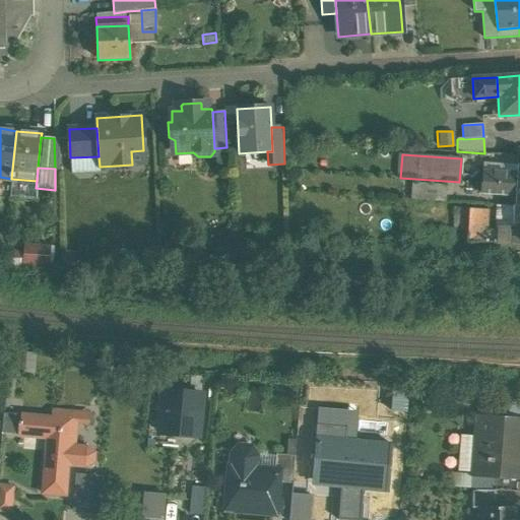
[(517,173),(482,171),(481,183),(517,186),(517,173)]
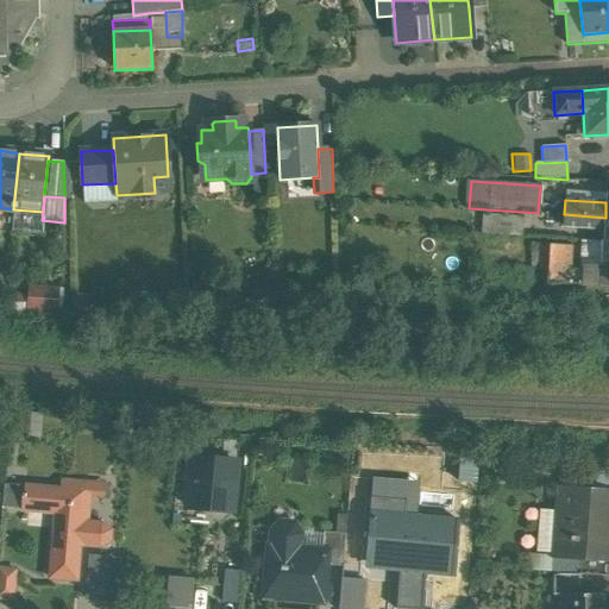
[(16,227),(30,228),(30,212),(16,212),(16,227)]
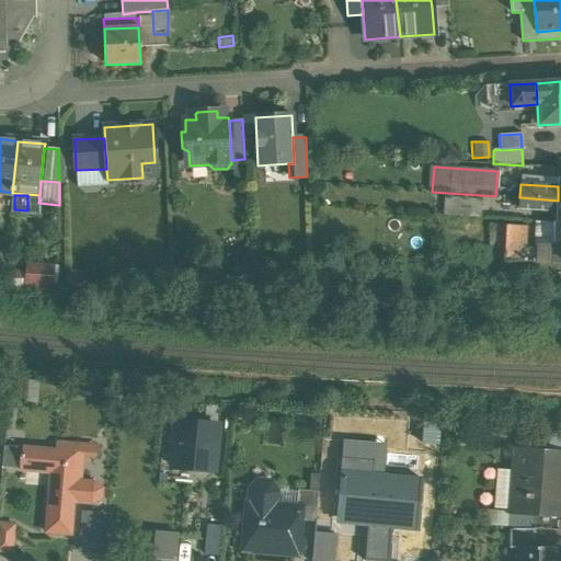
[(558,201),(519,197),(518,209),(550,212),(550,206),(557,206),(558,201)]
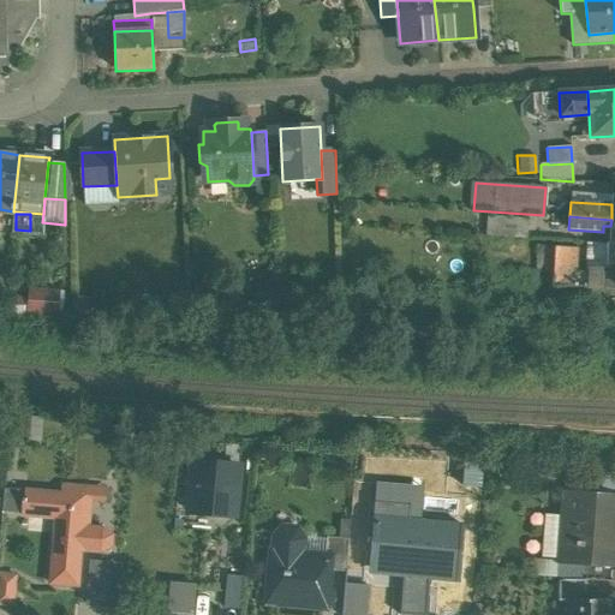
[(527,220),(489,218),(488,237),(525,239),(527,220)]
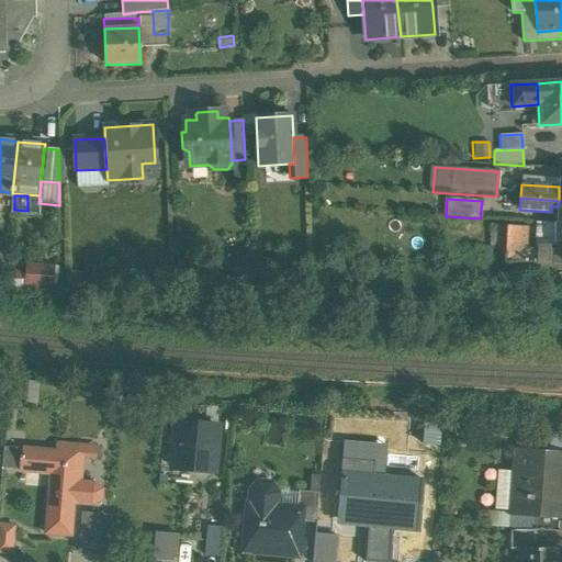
[(561,224),(558,224),(555,250),(551,250),(550,265),(561,265),(561,224)]
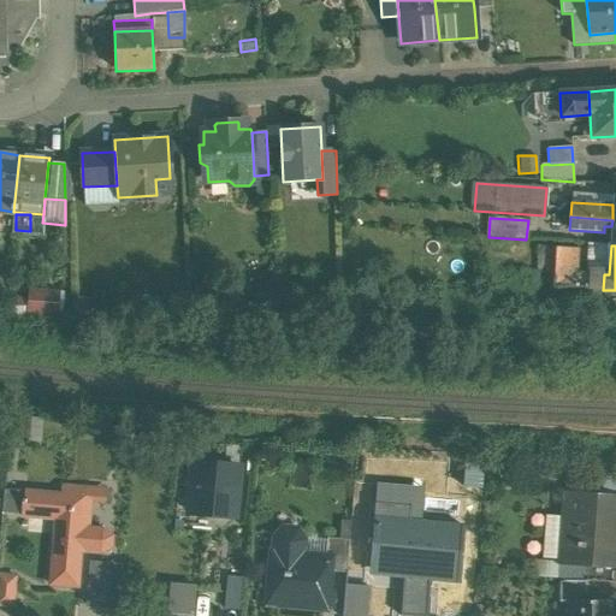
[(556,248),(539,247),(537,271),(554,272),(556,248)]
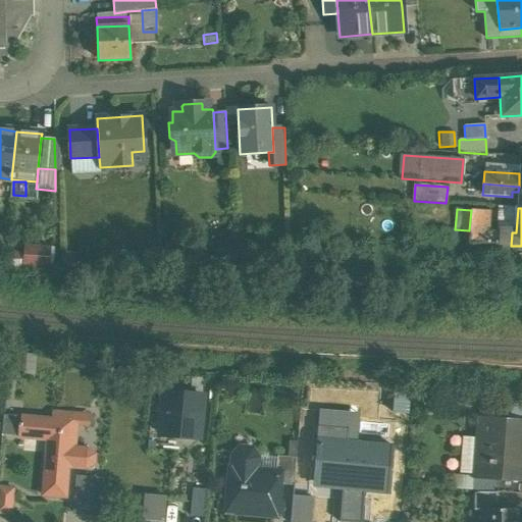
[(512,232),(487,231),(488,211),(471,210),(469,230),(469,243),(511,246),(512,232)]
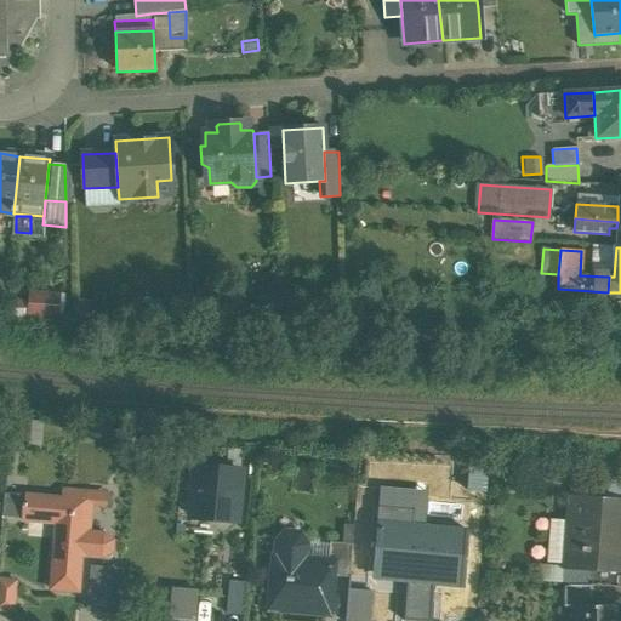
[(27,289),(26,300),(56,302),(57,292),(27,289)]
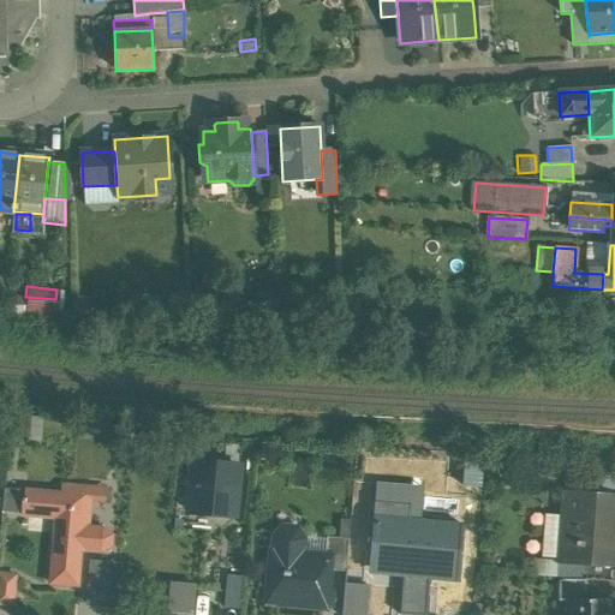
[(58,316),(59,302),(25,298),(24,312),(58,316)]
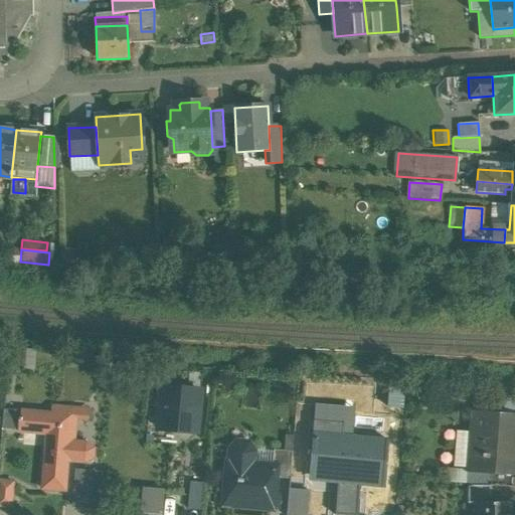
[(199,391),(162,388),(159,431),(196,434),(199,391)]
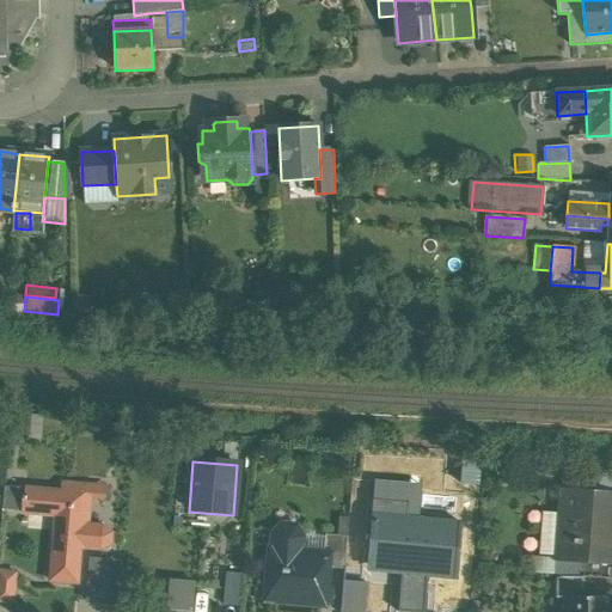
[(456,577),(459,524),(418,520),(421,485),(374,482),(368,563),(402,565),(398,611),(424,611),(428,575),(456,577)]
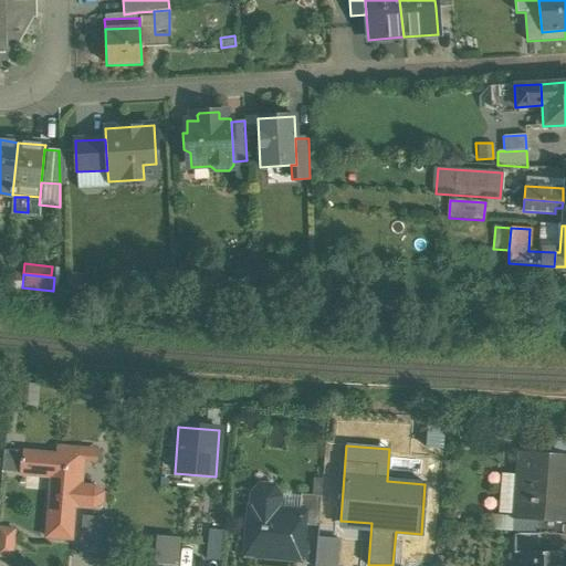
[(77,449),(58,447),(56,454),(76,457),(77,449)]
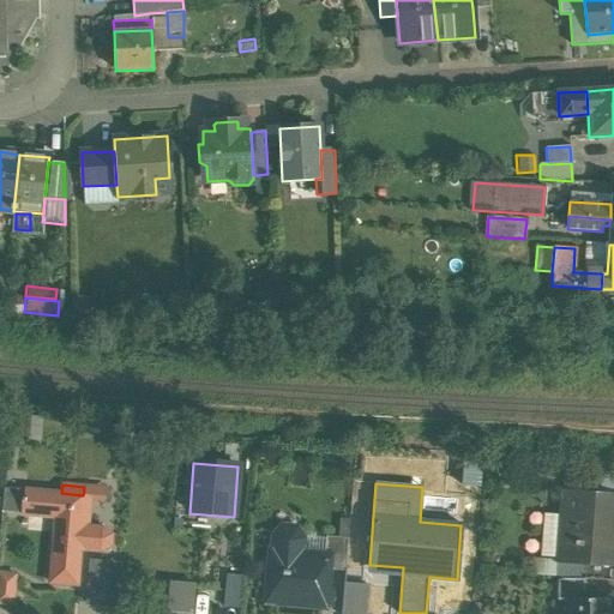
[(106,488),(84,487),(83,495),(90,495),(90,500),(104,501),(106,488)]
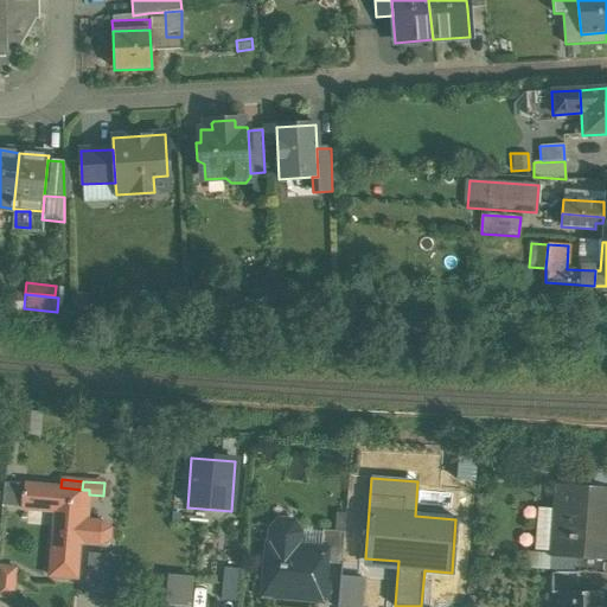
[(61,487),(24,485),(24,491),(21,491),(21,498),(20,510),(55,512),(49,576),(76,579),(78,543),(80,535),(85,535),(87,522),(89,494),(89,490),(82,490),(61,487)]
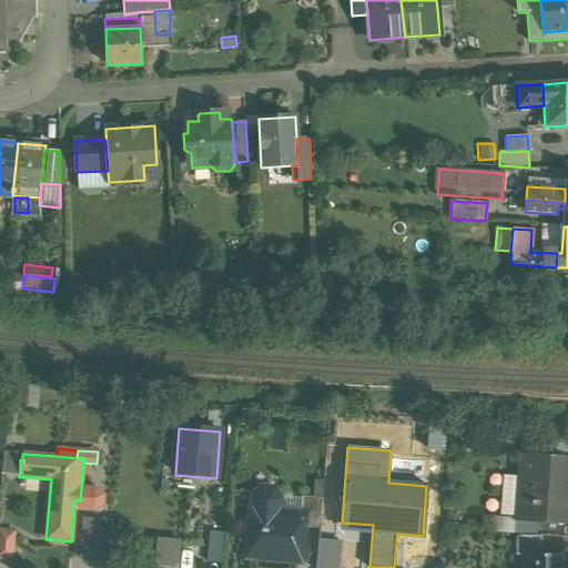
[(567,459),(521,456),(518,500),(531,501),(530,519),(540,520),(567,521),(567,459)]
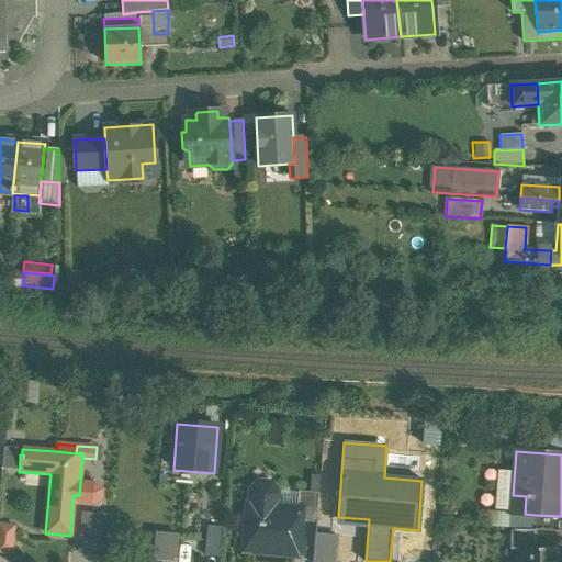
[(278,484),(248,481),(243,552),(294,557),(298,521),(299,508),(296,508),(276,506),(278,484)]
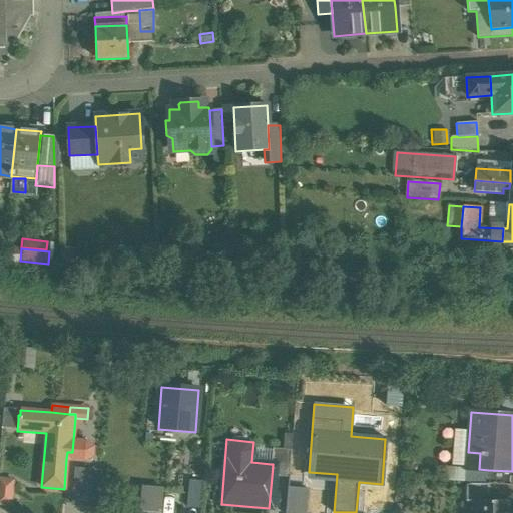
[(85,442),(73,441),(72,452),(67,452),(66,459),(83,460),(92,456),(92,447),(85,442)]
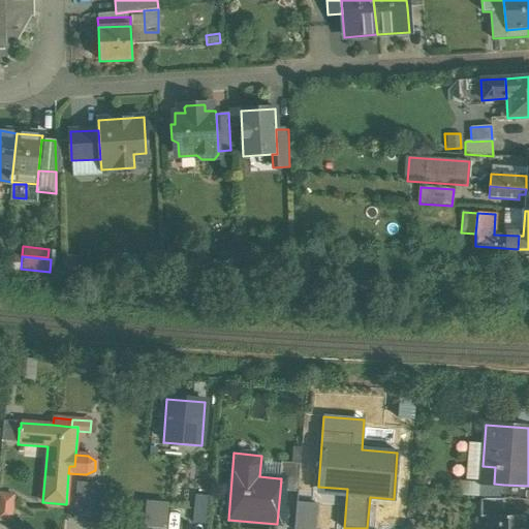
[(300,466),(281,464),(279,478),(281,478),(280,491),(297,492),(298,484),(300,466)]
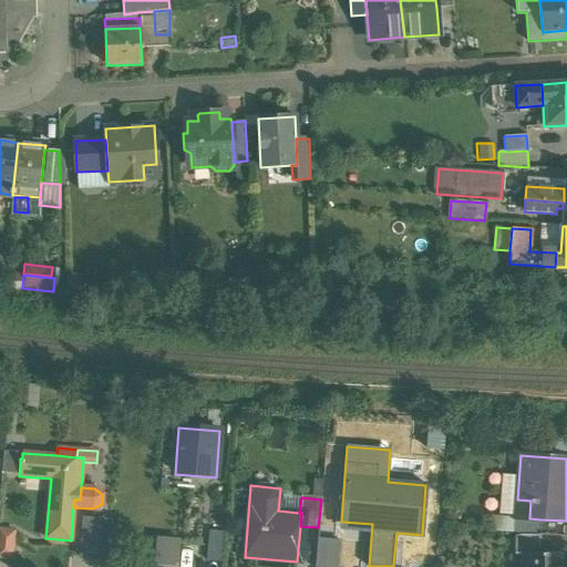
[(113,522),(84,518),(81,557),(110,559),(113,522)]
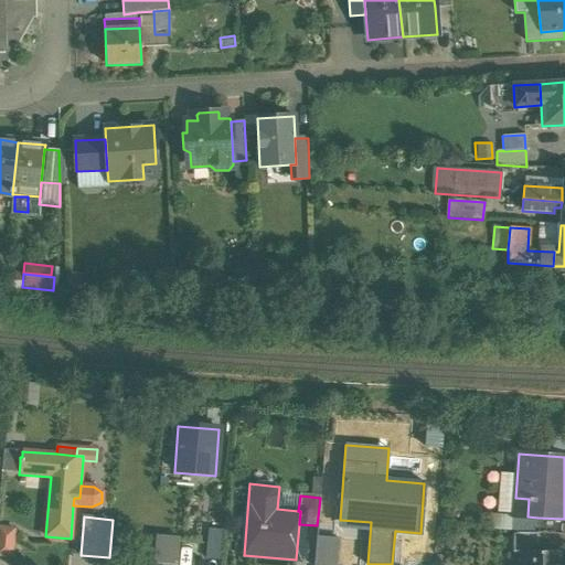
[(564,519),(537,518),(535,533),(537,533),(564,534),(564,519)]
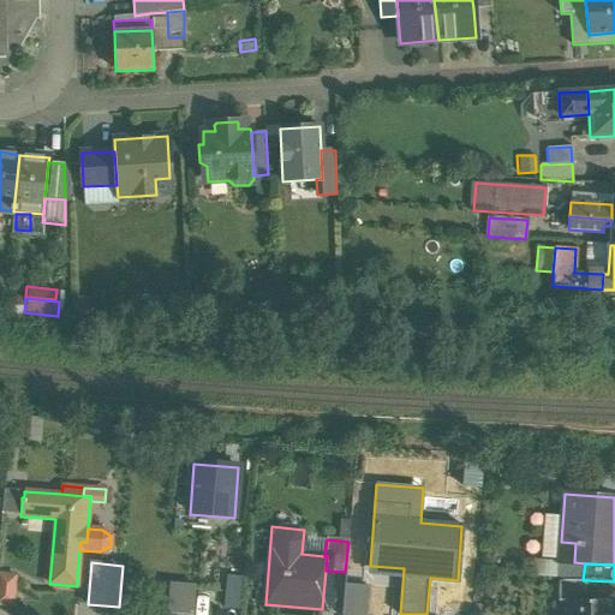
[(15,577),(0,574),(0,603),(12,605),(15,577)]
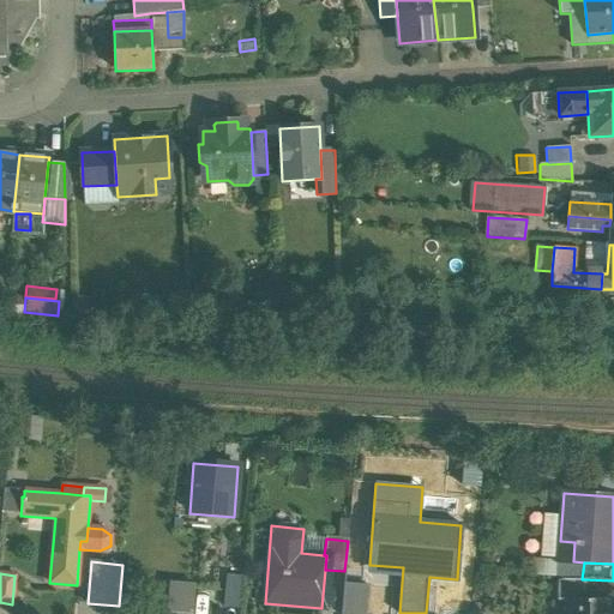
[(242,577),(227,576),(223,607),(239,608),(242,577)]
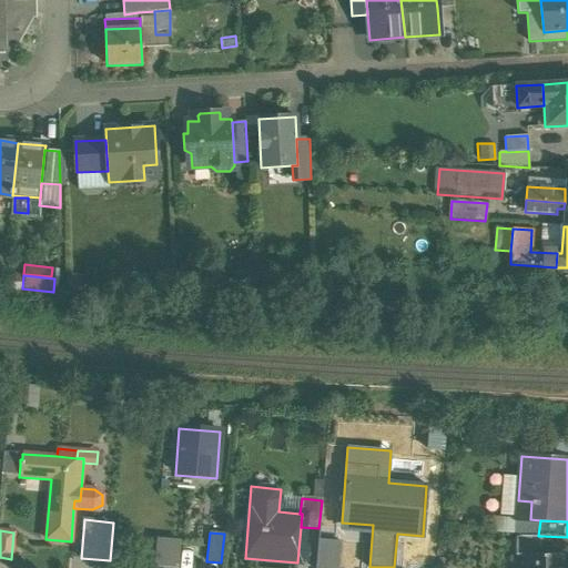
[(538,536),(516,536),(516,556),(523,556),(523,555),(540,555),(540,536),(538,536)]
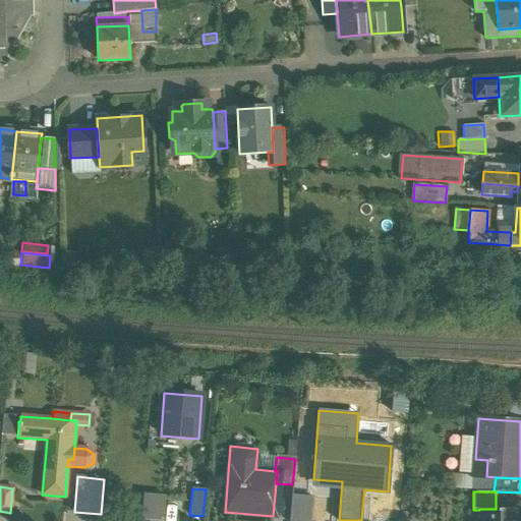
[(152,520),(163,520),(165,496),(142,495),(141,520),(152,520)]
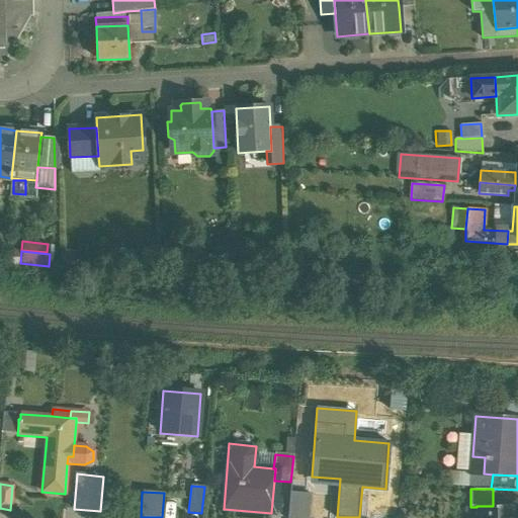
[(290,492),(287,517),(307,517),(310,493),(290,492)]
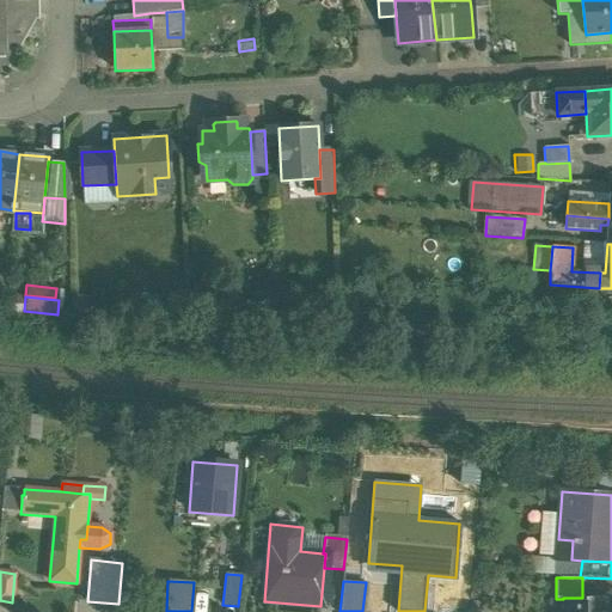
[(582,598),(563,598),(563,599),(563,611),(607,611),(609,598),(582,598)]
